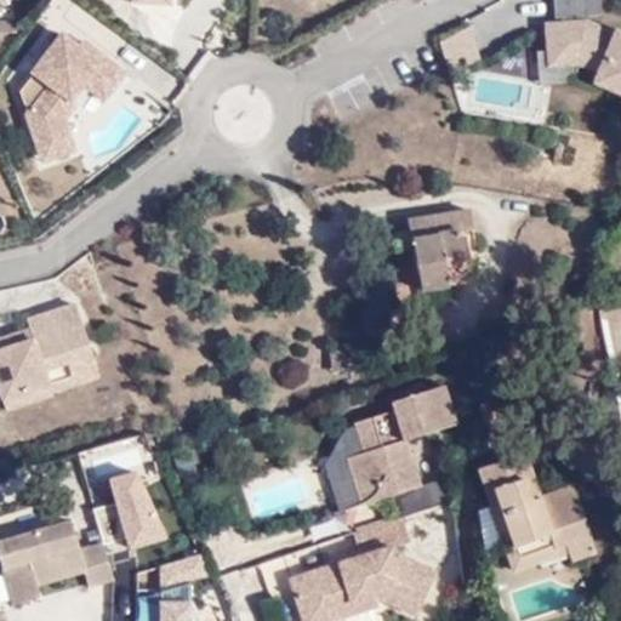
[(607,69),(603,80),(620,87),(620,30),(594,22),(594,13),(607,12),(605,0),(559,0),(562,16),(568,16),(568,22),(552,23),(556,63),(586,62),(607,69)]
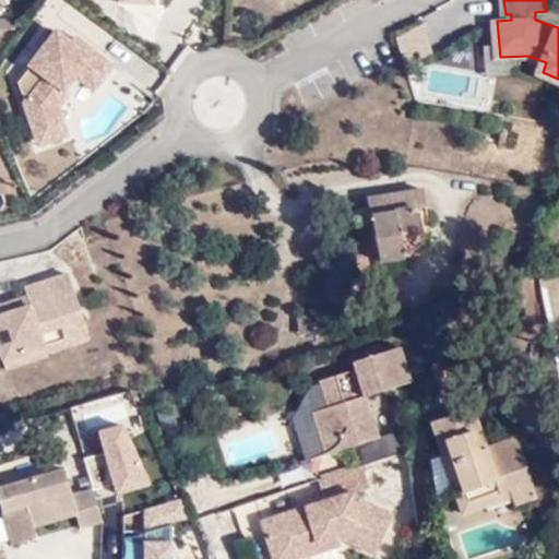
[(0,37),(15,35),(13,24),(0,26),(0,37)]
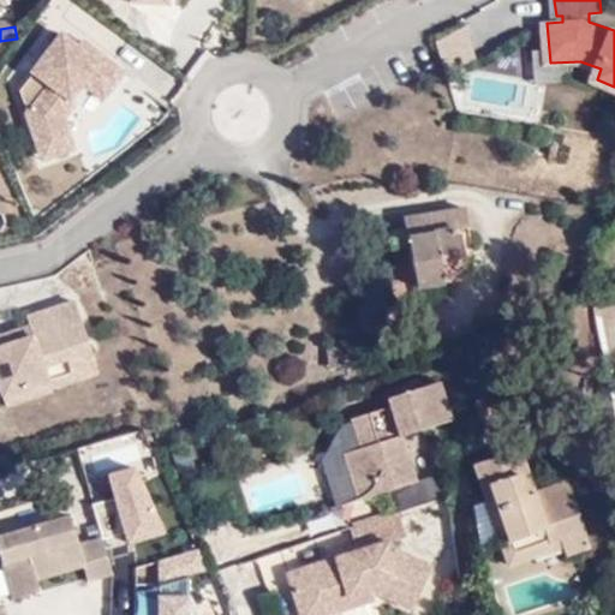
[(70,97),(83,81),(102,96),(124,70),(83,39),(78,43),(60,30),(33,69),(34,70),(21,88),(28,108),(25,109),(36,142),(69,131),(64,117),(63,115),(73,102),(70,97)]
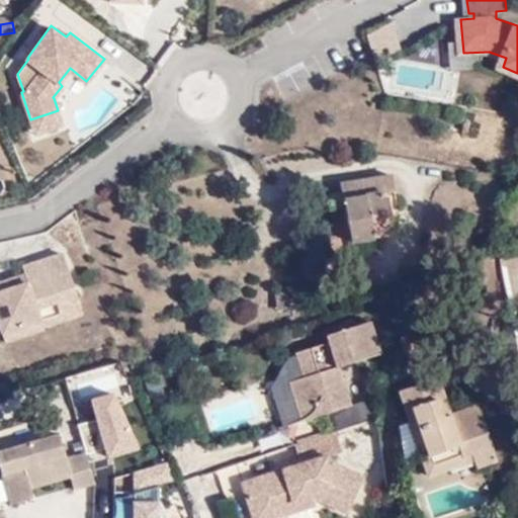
[(58,110),(30,119),(35,134),(62,123),(58,110)]
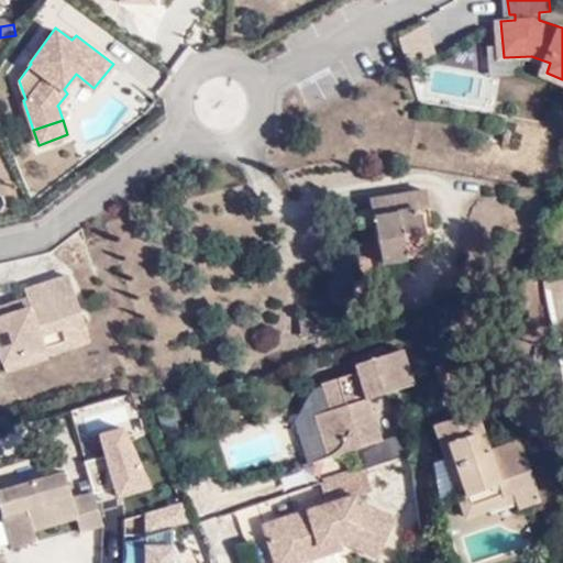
[(426,191),(401,195),(404,214),(373,218),(379,273),(408,267),(408,256),(422,255),(419,219),(429,217),(426,191)]
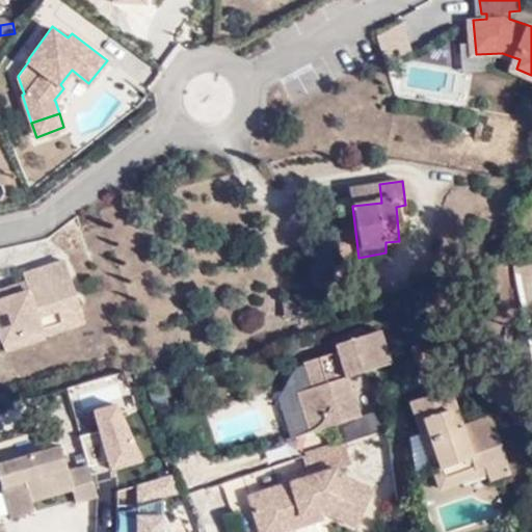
[(381,203),(379,184),(350,188),(352,206),(381,203)]
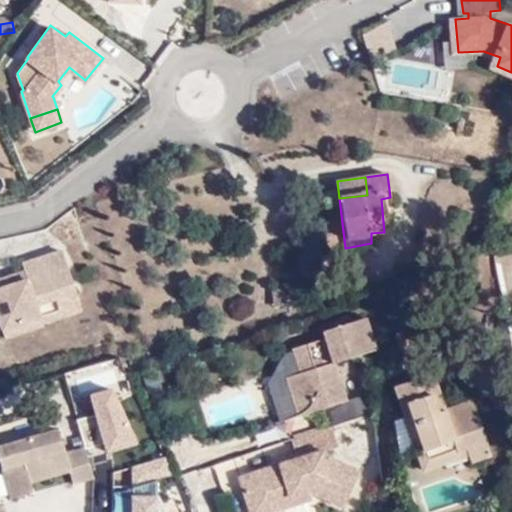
[(0,275),(0,322),(4,334),(42,322),(36,305),(76,292),(61,248),(22,261),(25,267),(27,276),(7,282),(4,274),(0,275)]
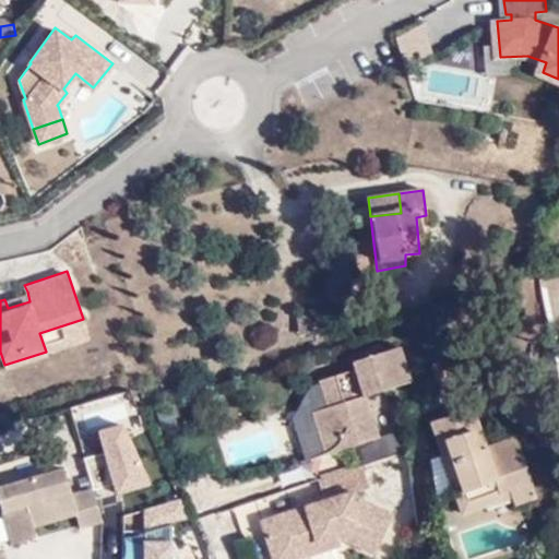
[(30,301),(27,292),(4,299),(8,308),(30,301)]
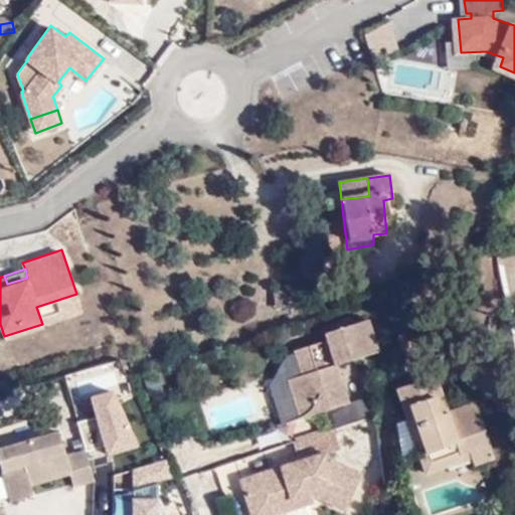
[(42,324),(82,310),(76,294),(36,307),(42,324)]
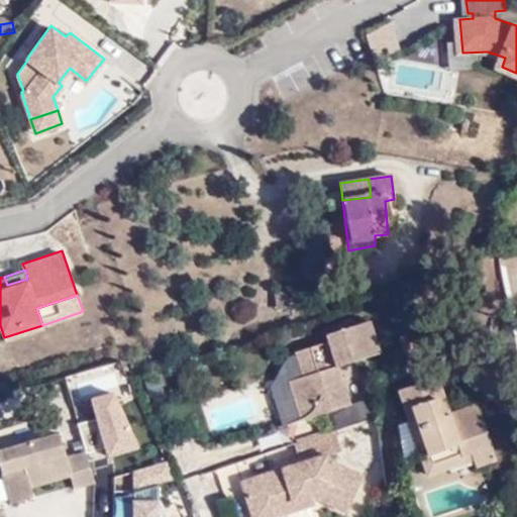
[(342,425),(374,416),(369,397),(350,402),(339,368),(339,364),(378,351),(368,321),(326,334),(328,341),(296,352),(303,377),(289,382),(301,417),(328,408),(334,428),(342,425)]
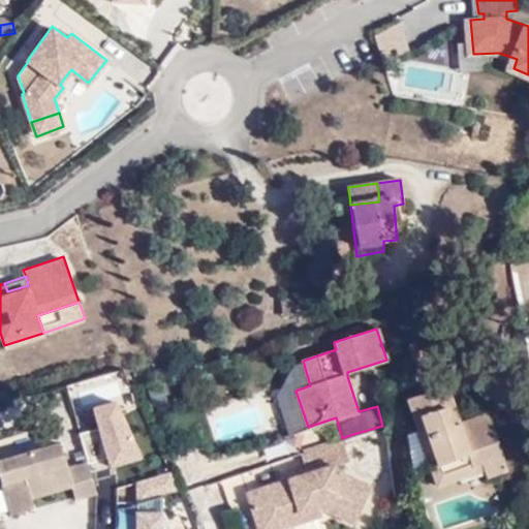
[(449,377),(408,387),(417,423),(427,458),(498,439),(489,404),(457,412),(449,377)]
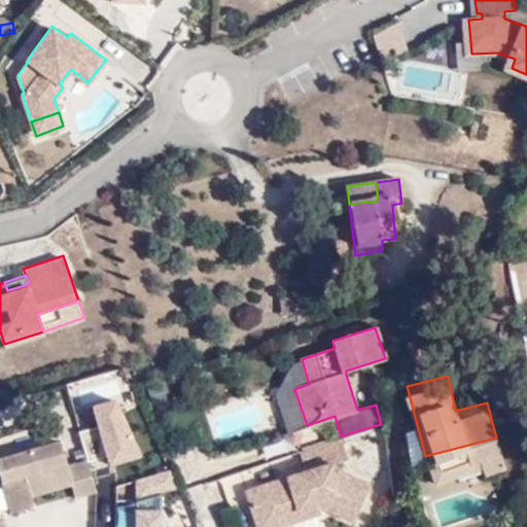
[(119,401),(91,410),(110,473),(139,464),(119,401)]
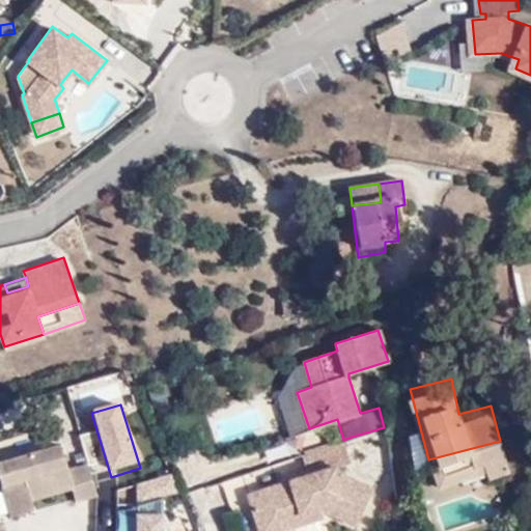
[(413,464),(428,459),(419,424),(403,428),(413,464)]
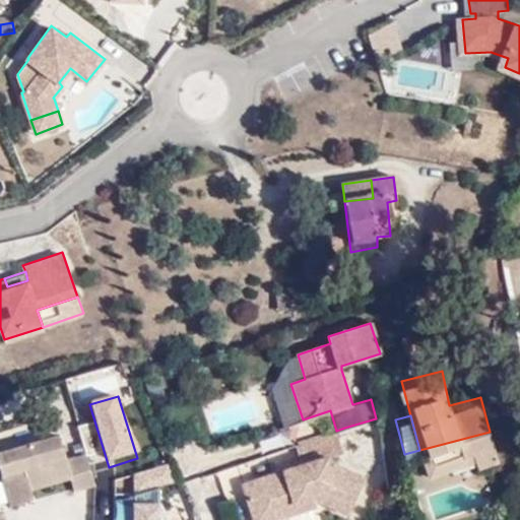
[(303,459),(244,477),(256,514),(279,508),(283,517),(323,505),(356,515),(372,475),(336,458),(336,452),(349,449),(344,428),(336,431),(298,443),(303,459)]
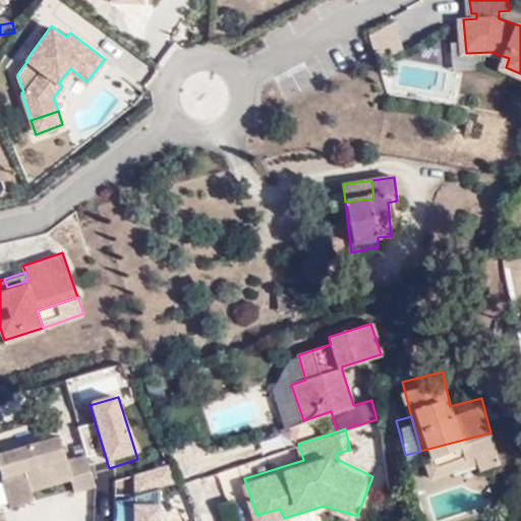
[(98,450),(66,458),(58,432),(0,451),(0,466),(13,508),(35,501),(35,487),(73,477),(76,490),(106,480),(98,450)]
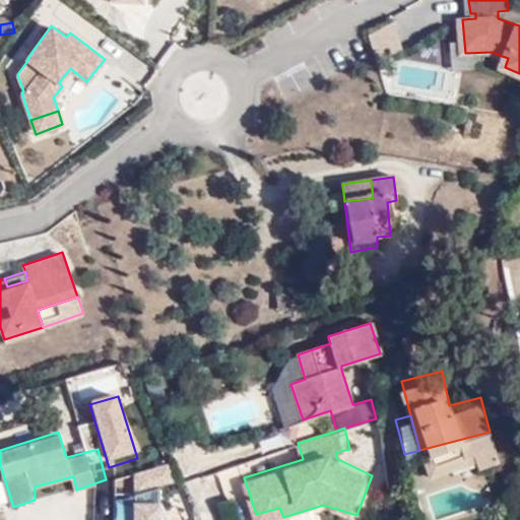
[(474,468),(498,462),(490,432),(419,450),(425,471),(472,458),(474,468)]
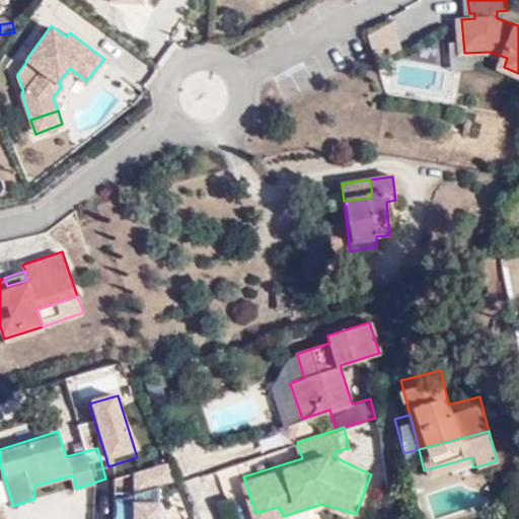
[(169,464),(131,472),(135,491),(173,483),(169,464)]
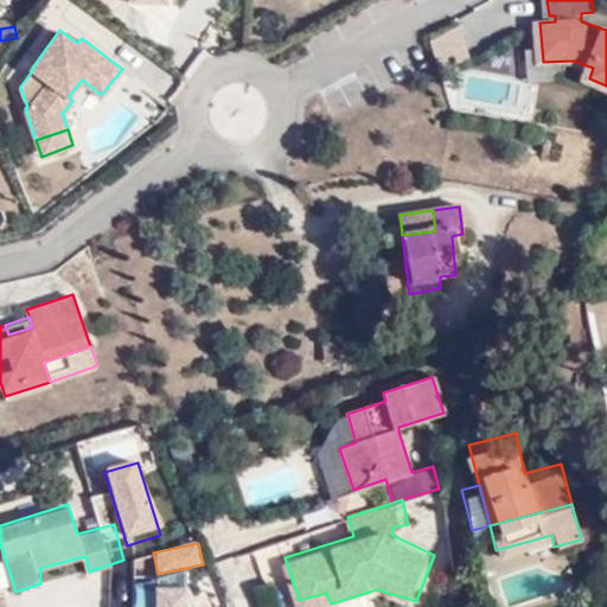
[(186,590),(186,576),(158,575),(158,590),(186,590)]
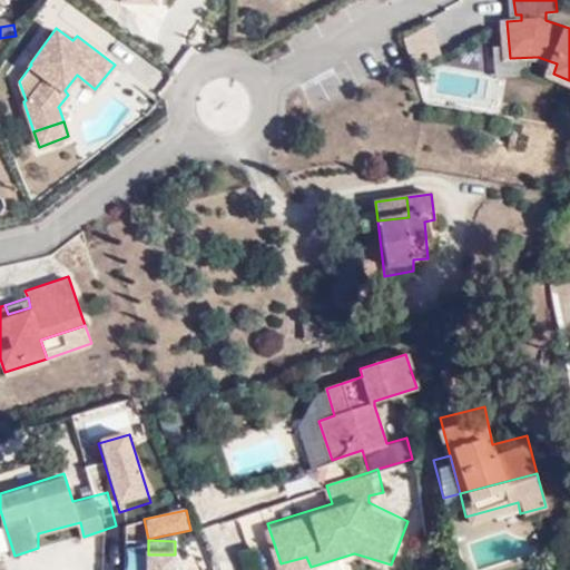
[(141,569),(178,569),(178,557),(141,557),(141,569)]
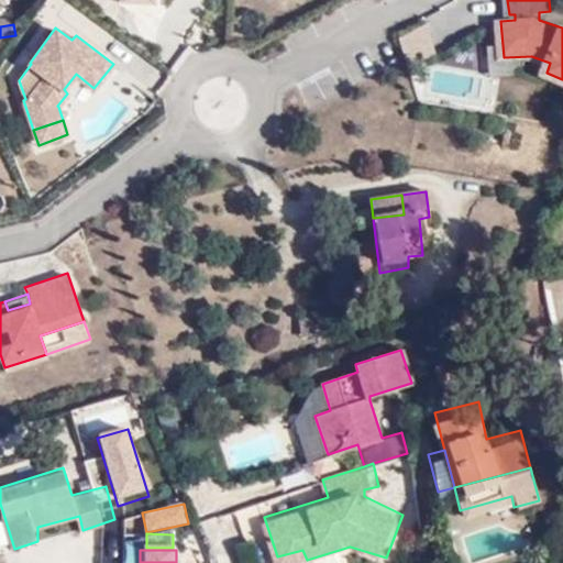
[(277,556),(279,562),(296,562),(307,560),(302,550),(277,556)]
